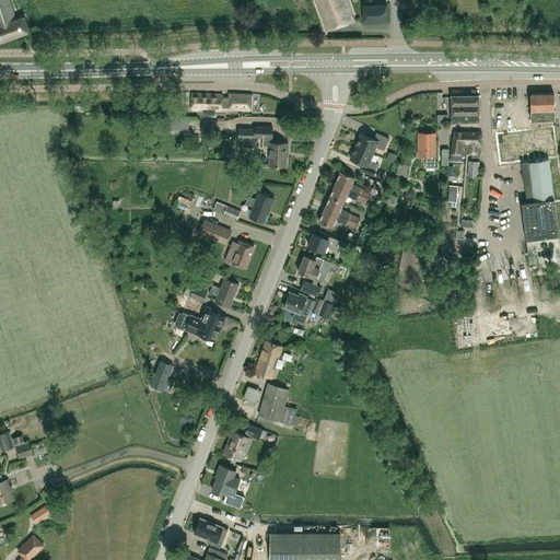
[(0,0),(0,41),(28,32),(23,13),(19,15),(20,18),(15,20),(9,0),(0,0)]
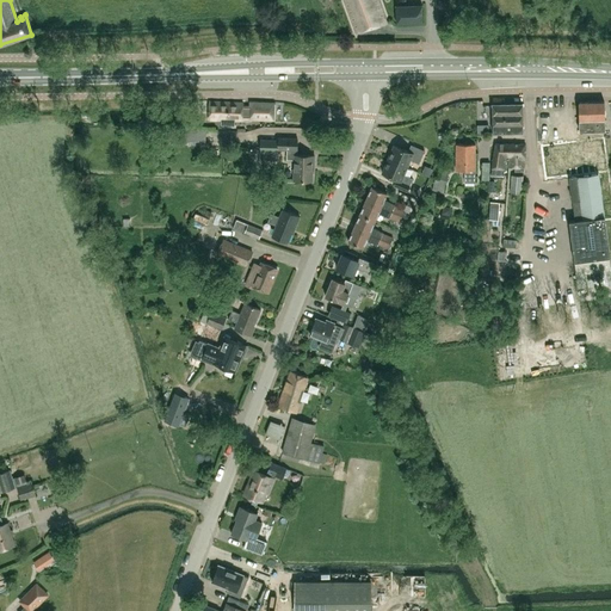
[(344,0),(356,32),(387,23),(377,0),(344,0)]
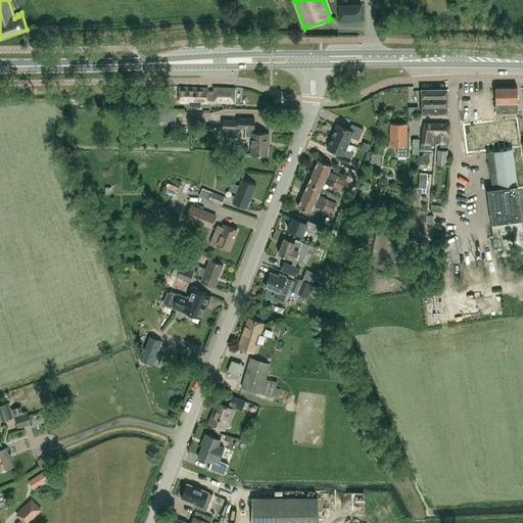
[(338,5),(338,20),(362,19),(361,4),(338,5)]
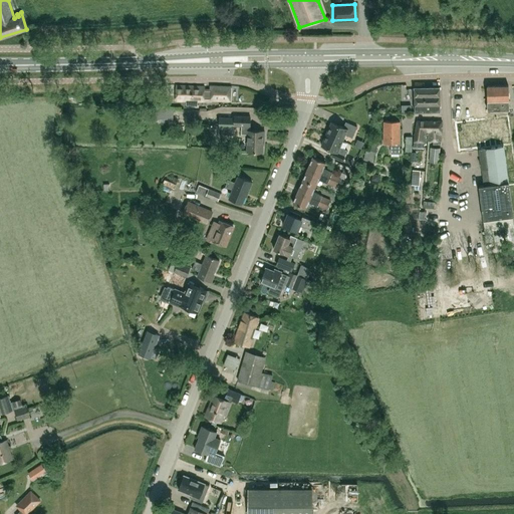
[(230,87),(222,87),(211,86),(210,92),(204,92),(204,86),(182,85),(182,88),(176,88),(176,100),(186,100),(186,104),(197,105),(197,101),(204,101),(204,97),(210,97),(210,99),(229,99),(230,87)]
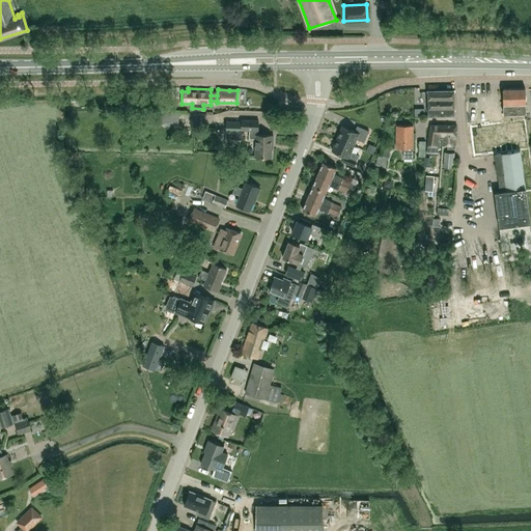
[(511,93),(511,88),(502,89),(503,114),(526,113),(526,110),(523,110),(523,107),(514,108),(514,93),(511,93)]
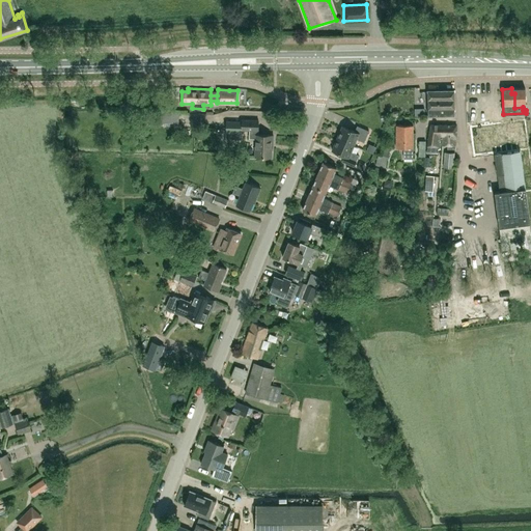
[(525,88),(511,88),(511,93),(514,93),(514,108),(523,107),(523,110),(526,110),(525,88)]
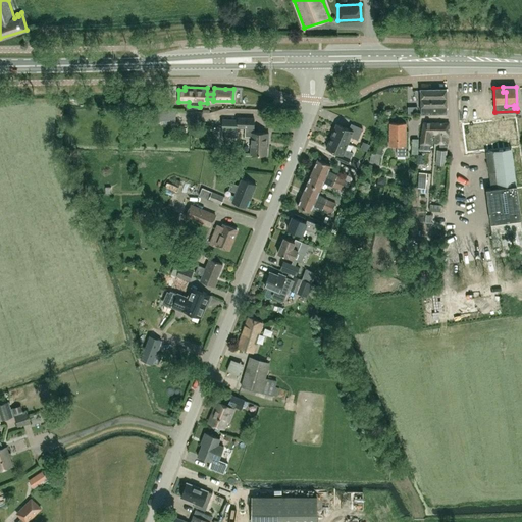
[(421,113),(447,113),(447,89),(420,89),(421,113)]
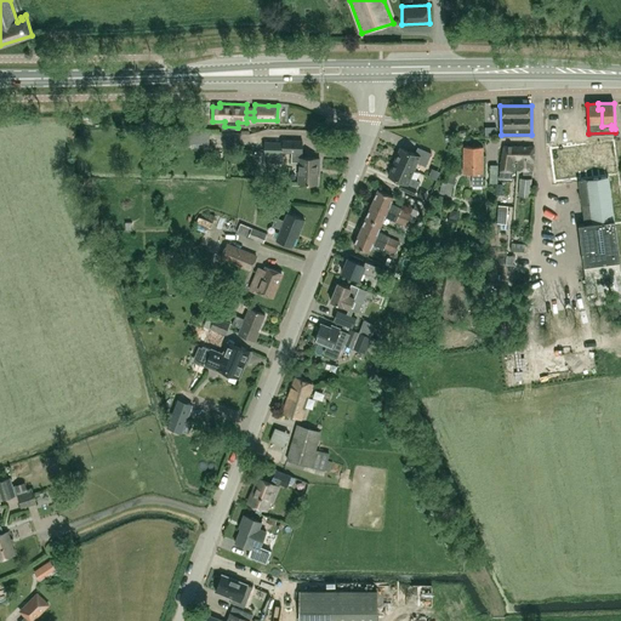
[(577,180),(608,176),(603,140),(548,147),(553,183),(577,180)]
